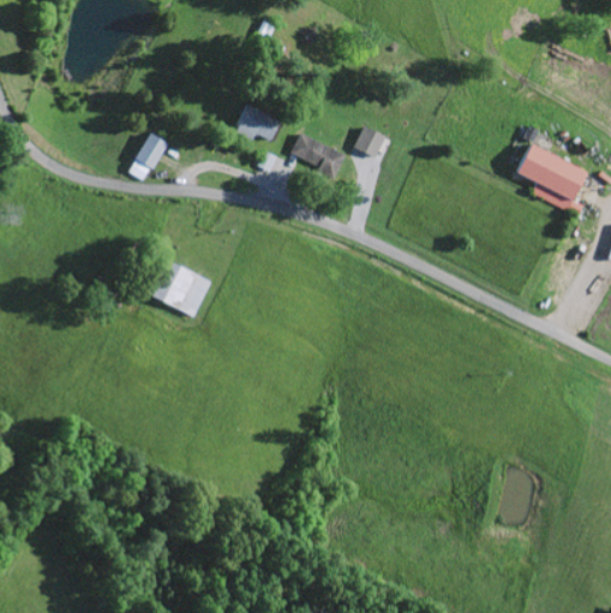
[(255,132),(252,140),(235,131),(238,124),(237,124),(245,105),(279,120),(270,140),(255,132)]
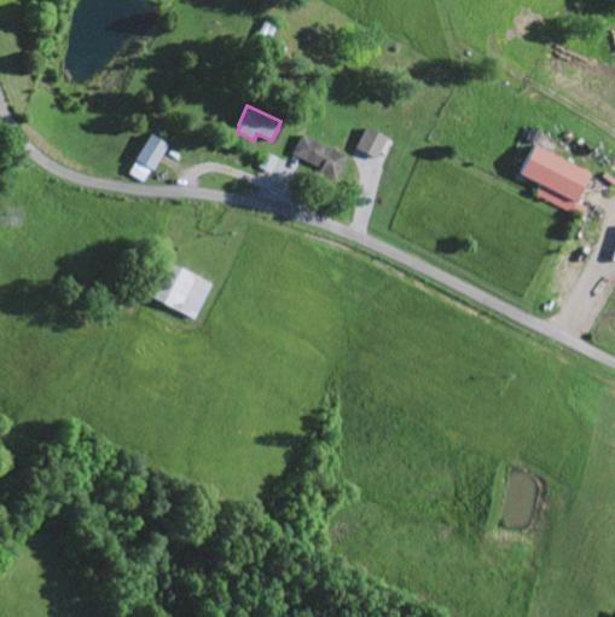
[(366,127),(387,137),(377,157),(357,148),(366,127)]
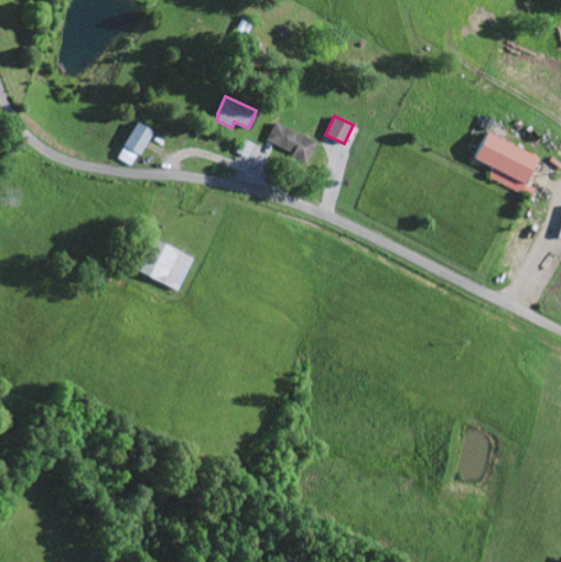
[(137,122),(152,131),(132,165),(117,157),(137,122)]
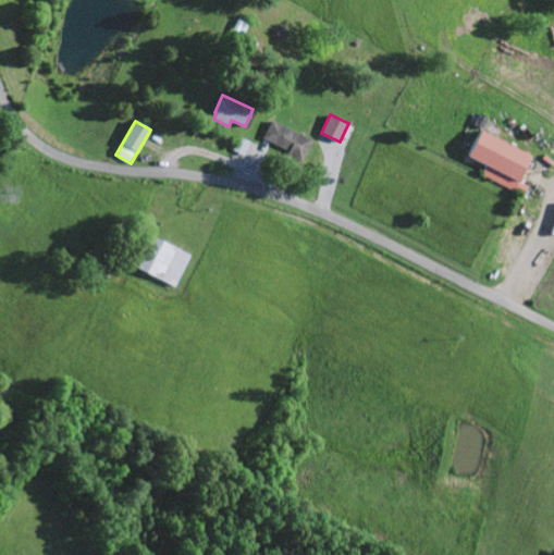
[(272,121),(312,139),(302,161),(287,155),(290,150),(265,138),(272,121)]
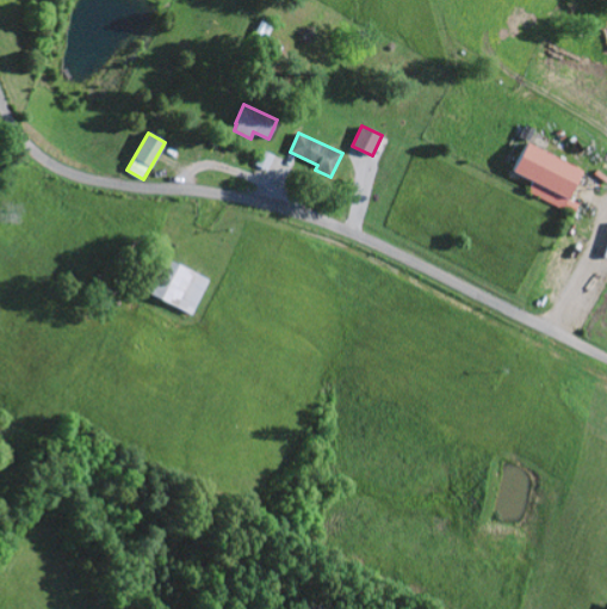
[(513,171),(526,143),(580,170),(567,197),(513,171)]
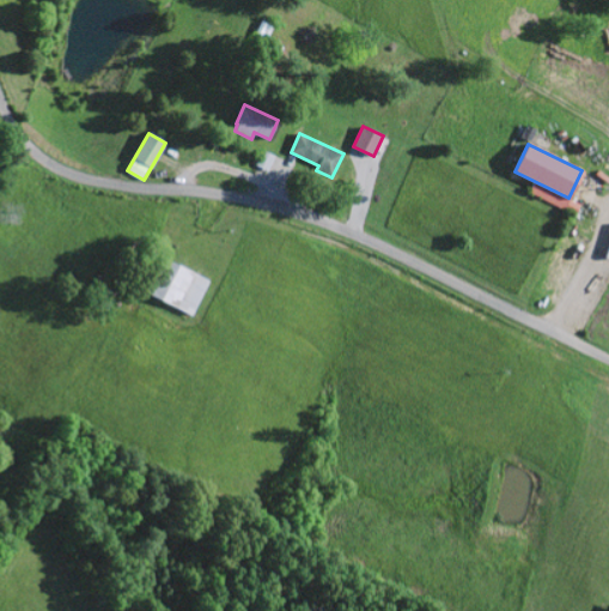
[(263,150),(275,156),(268,170),(256,165),(263,150)]
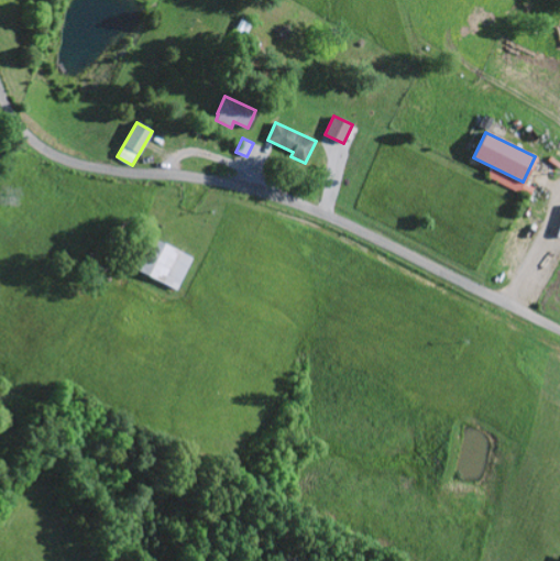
[(169,248),(153,278),(139,271),(156,240),(169,248)]
